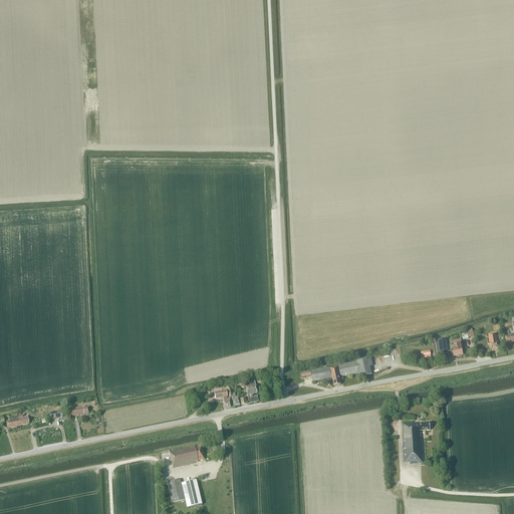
[(474,335),(472,329),(467,330),(467,332),(467,333),(461,334),(463,340),(469,338),(468,337),(474,335)]
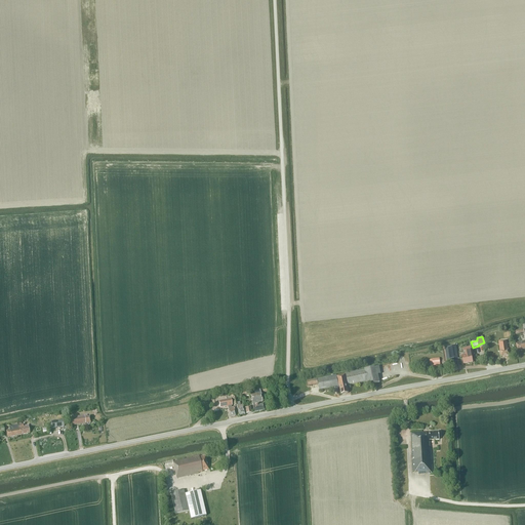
[(509,356),(507,345),(507,340),(498,342),(500,357),(509,356)]
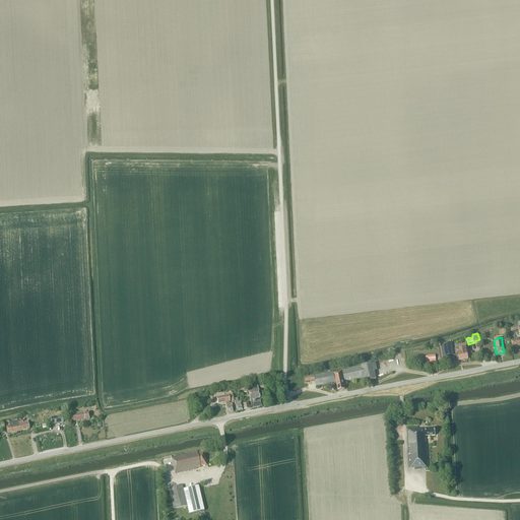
[(512,347),(519,345),(519,337),(511,340),(512,347)]
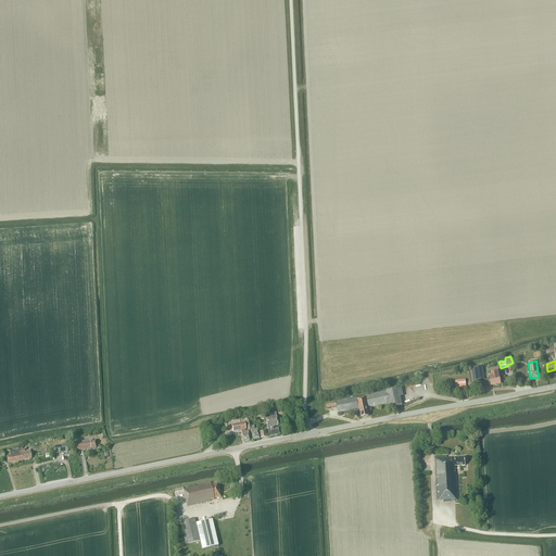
[(476,381),(485,380),(483,366),(474,368),(476,381)]
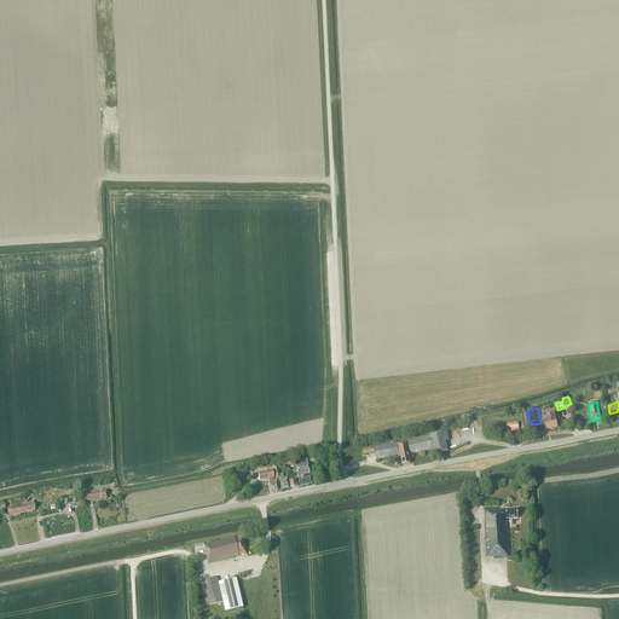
[(555,417),(555,414),(554,410),(547,411),(545,411),(544,412),(548,415),(549,418),(544,420),(545,429),(556,427),(555,417)]
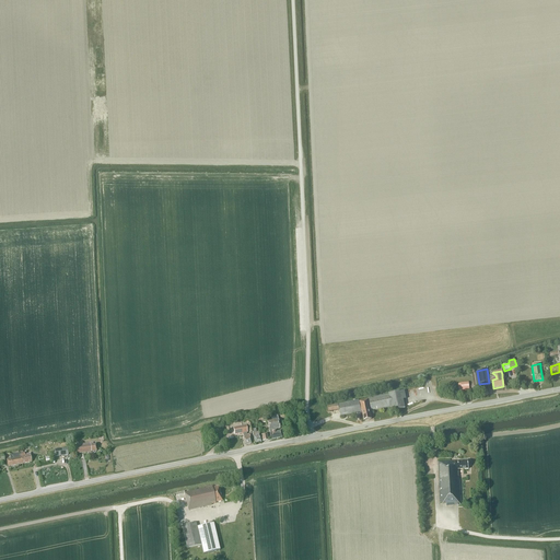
[(405,409),(403,400),(406,399),(405,392),(401,392),(401,393),(395,394),(338,405),(340,416),(362,412),(364,421),(371,420),(370,411),(392,407),(392,411),(405,409)]
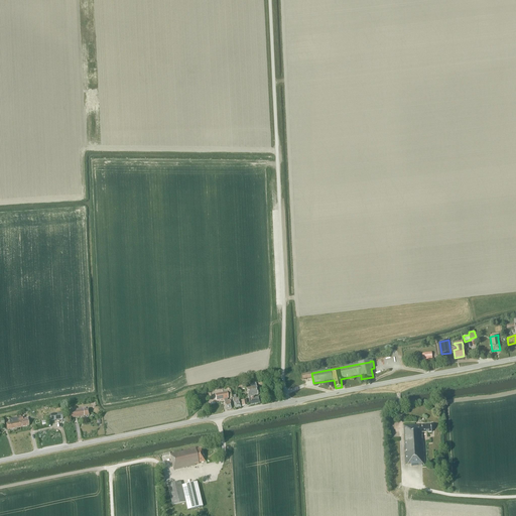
[(256,387),(255,383),(250,384),(251,388),(246,388),(249,405),(259,403),(258,398),(255,398),(254,396),(258,395),(256,387)]
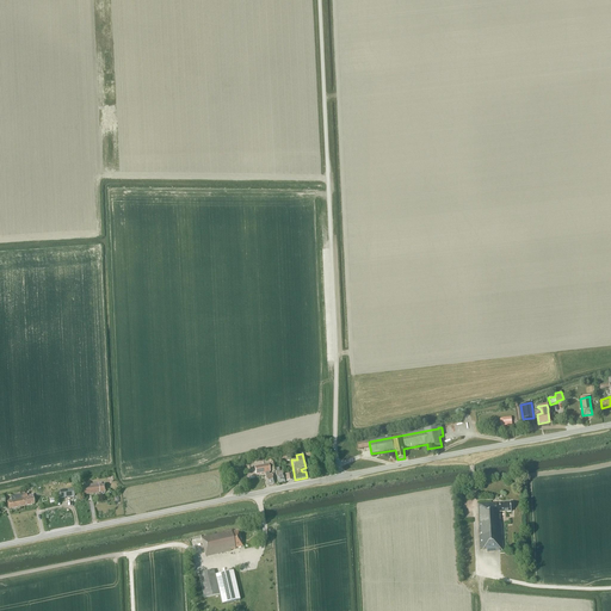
[(278,483),(284,482),(283,471),(279,473),(278,469),(276,469),(275,463),(271,464),(272,473),(276,473),(278,483)]
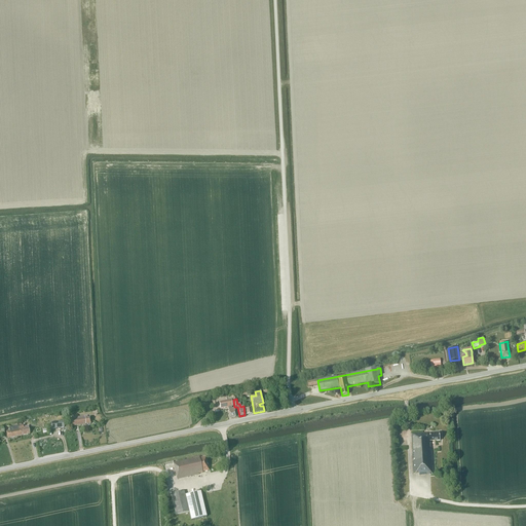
[(230,418),(235,417),(233,409),(233,408),(231,409),(231,407),(232,407),(231,401),(219,403),(220,409),(228,408),(230,418)]
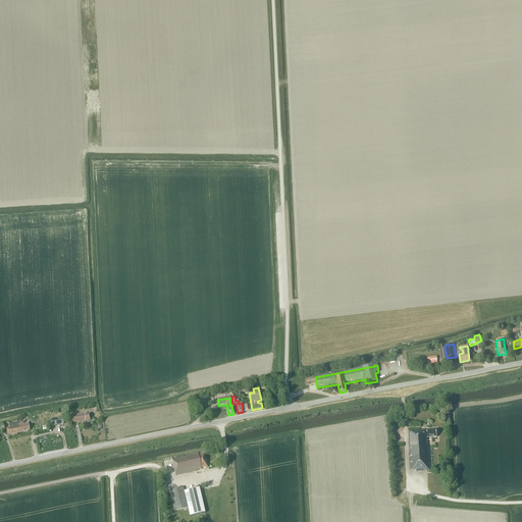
[(63,424),(62,413),(51,414),(52,419),(46,420),(47,427),(52,427),(52,426),(63,424)]
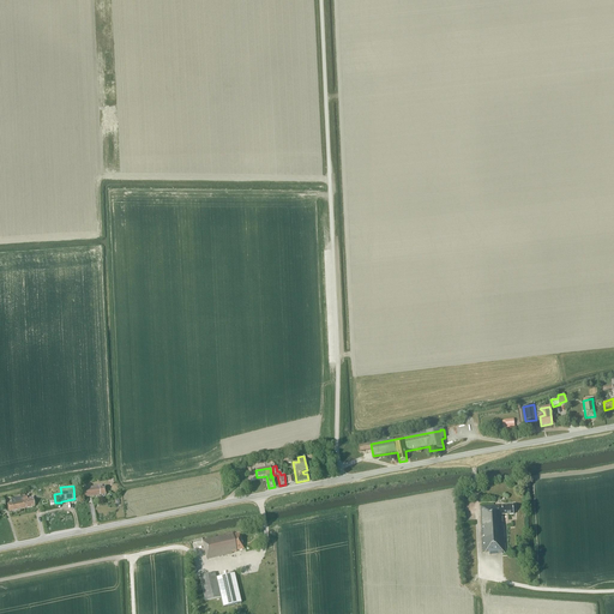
[(83,498),(106,495),(104,487),(101,488),(101,486),(82,488),(83,498)]
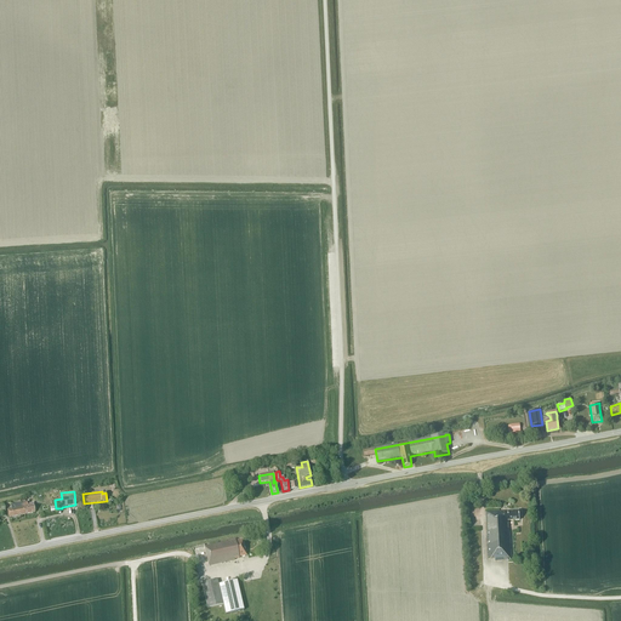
[(33,503),(29,505),(29,500),(33,500),(32,496),(21,499),(22,502),(22,503),(23,508),(24,514),(35,513),(33,503)]
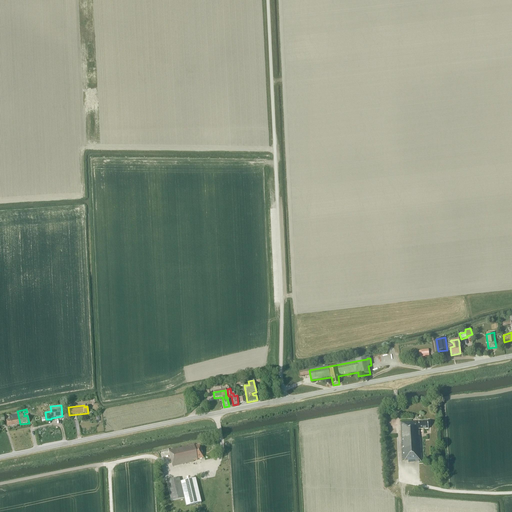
[(20,424),(19,419),(18,415),(9,417),(9,419),(6,420),(7,427),(20,424)]
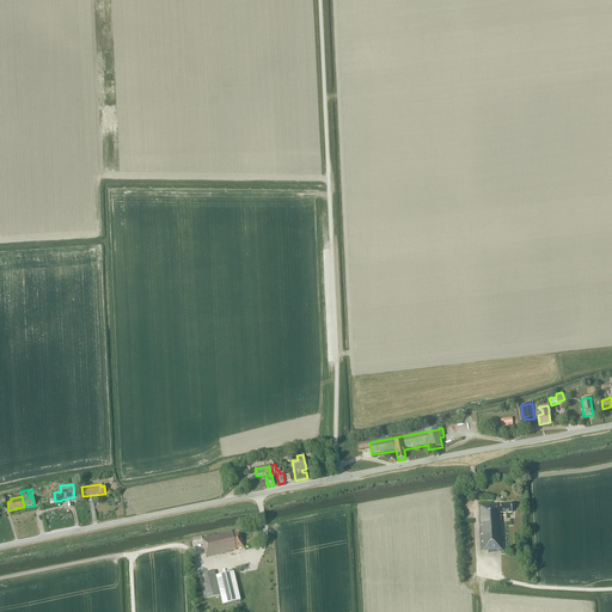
[(482,551),(488,550),(489,552),(503,552),(501,513),(512,513),(510,503),(479,506),(482,551)]
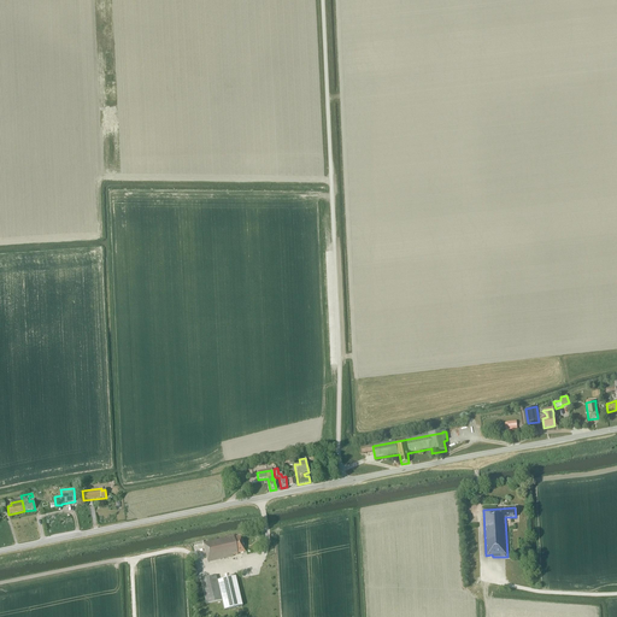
[(236,554),(245,552),(241,538),(235,539),(235,538),(233,538),(203,544),(207,563),(233,557),(233,556),(238,556),(236,554)]
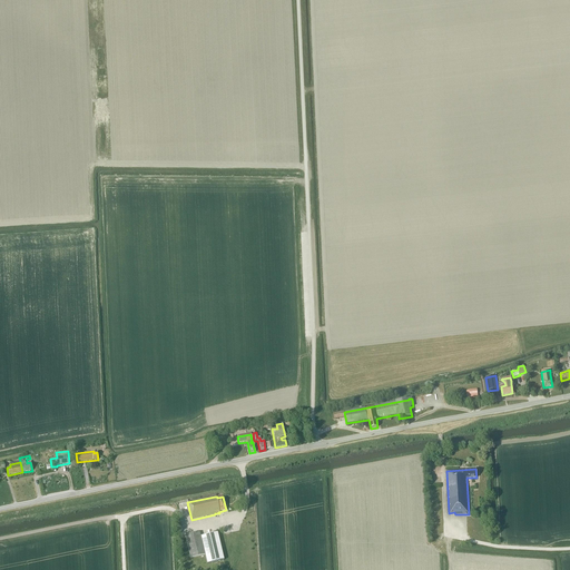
[(185,536),(190,559),(205,556),(207,564),(224,561),(217,533),(200,537),(199,533),(185,536)]
